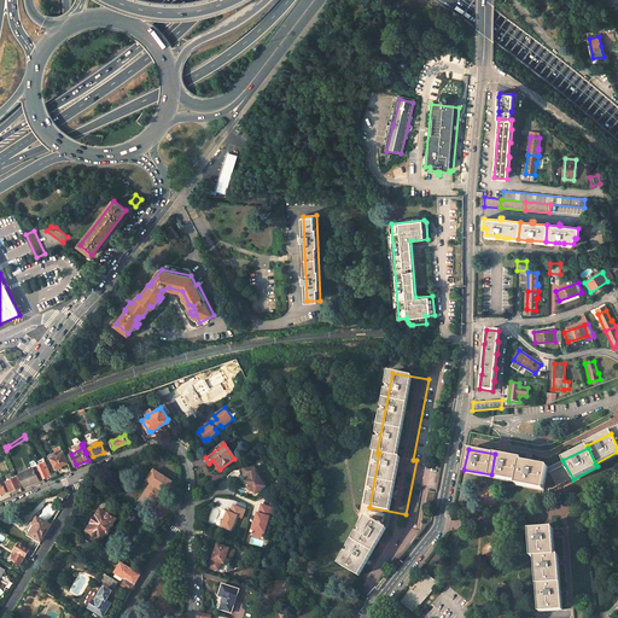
[(63,453),(51,458),(56,468),(68,462),(63,453)]
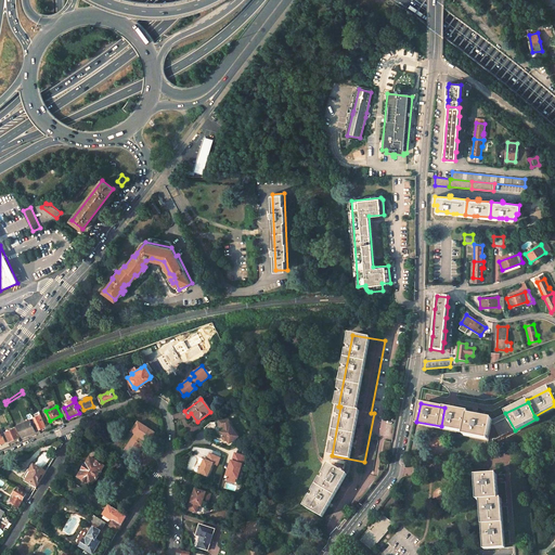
[(468,412),(444,408),(441,426),(465,430),(468,415),(468,412)]
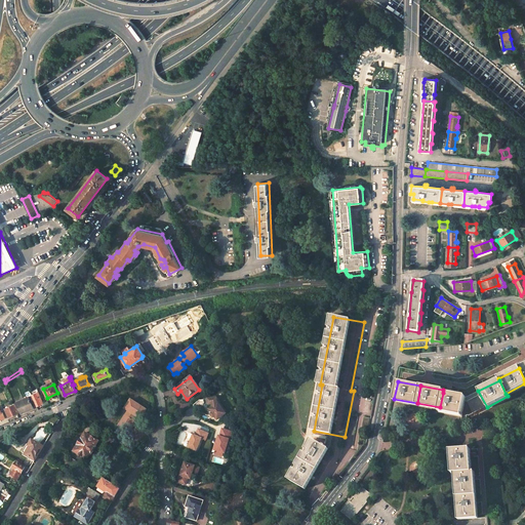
[(38,390),(36,391),(37,393),(32,395),(32,396),(37,406),(40,404),(43,403),(38,393),(39,391),(38,390)]
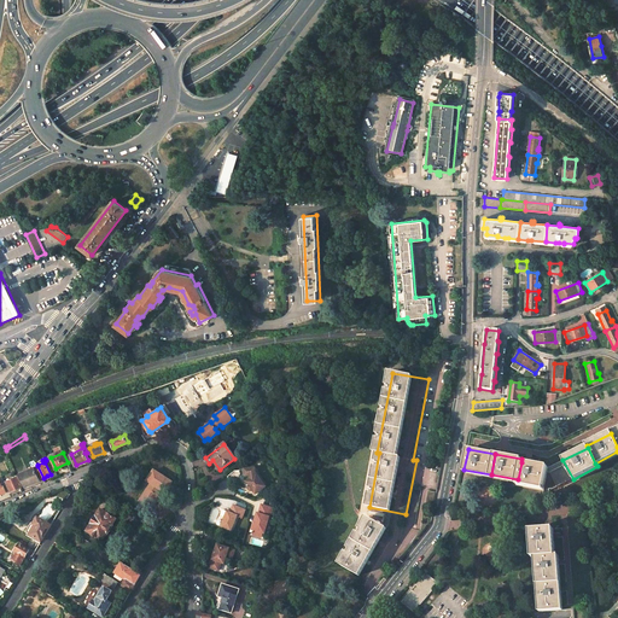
[(549,467),(548,467),(547,472),(549,473),(557,487),(573,479),(563,460),(549,467)]
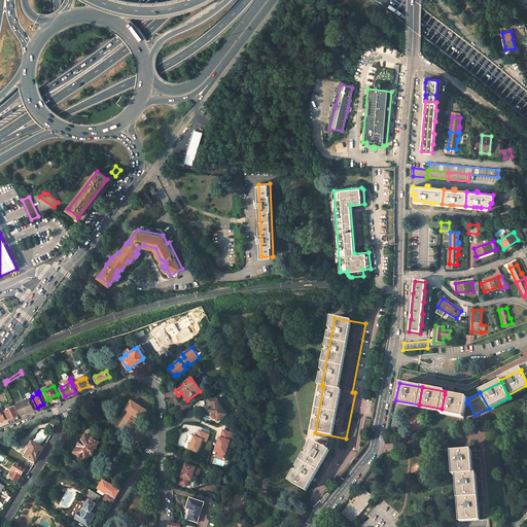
[(467,398),(445,394),(442,409),(441,412),(464,416),(466,402),(467,398)]
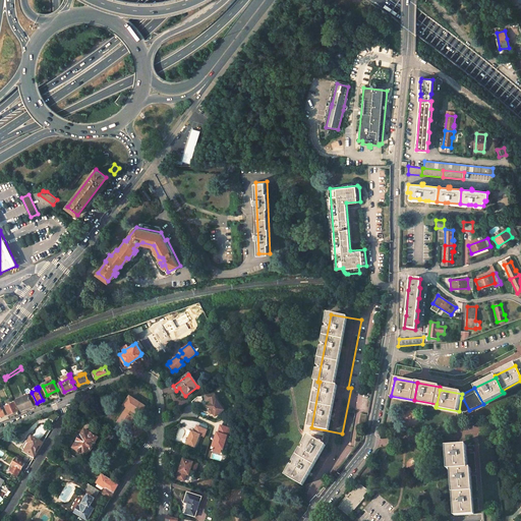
[(32,393),(16,399),(20,410),(33,405),(31,399),(34,398),(32,393)]
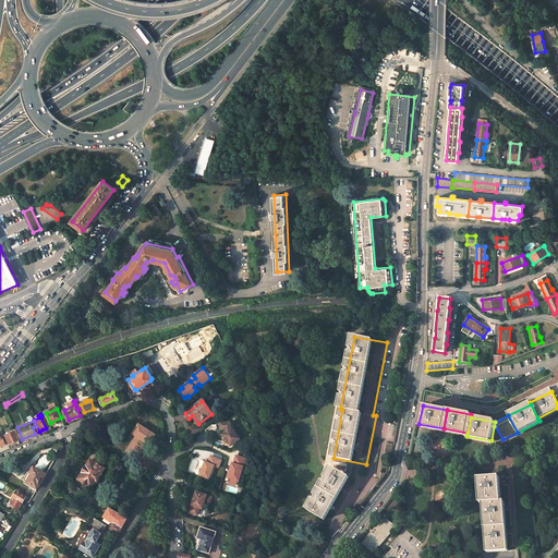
[(230,423),(217,425),(218,429),(226,429),(226,433),(222,435),(226,438),(223,440),(227,444),(228,443),(231,446),(240,439),(231,428),(230,423)]
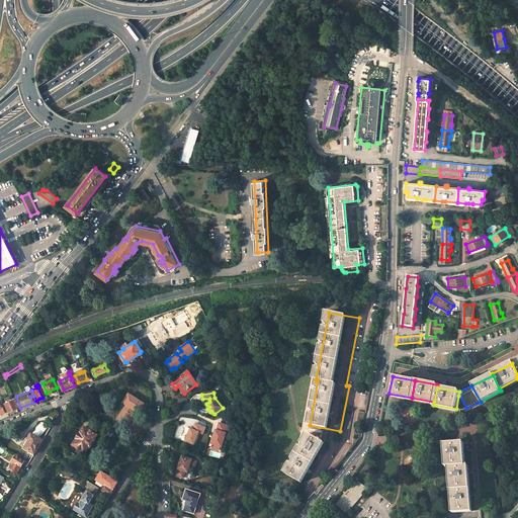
[(120,417),(117,422),(124,426),(126,422),(128,423),(132,416),(135,411),(136,409),(140,411),(144,404),(128,394),(122,403),(127,406),(124,411),(122,410),(119,416),(120,417)]
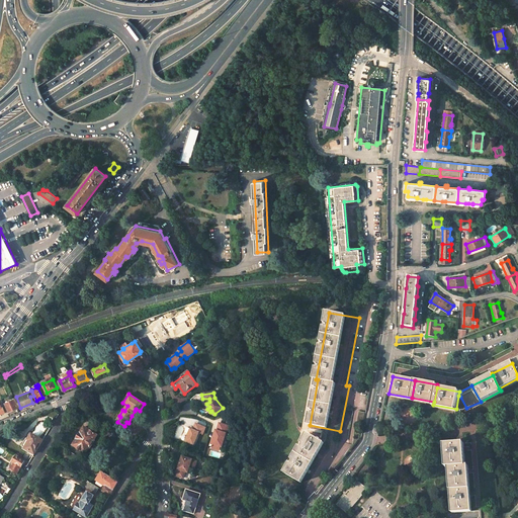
[(15,399),(5,403),(9,412),(18,408),(15,399)]
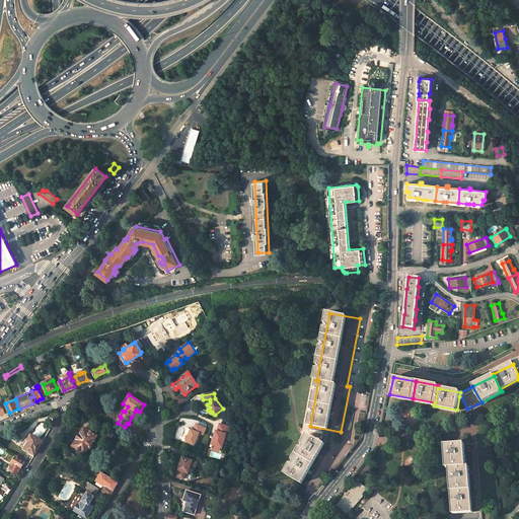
[(206,428),(197,425),(194,431),(191,430),(186,442),(194,446),(199,433),(203,435),(206,428)]
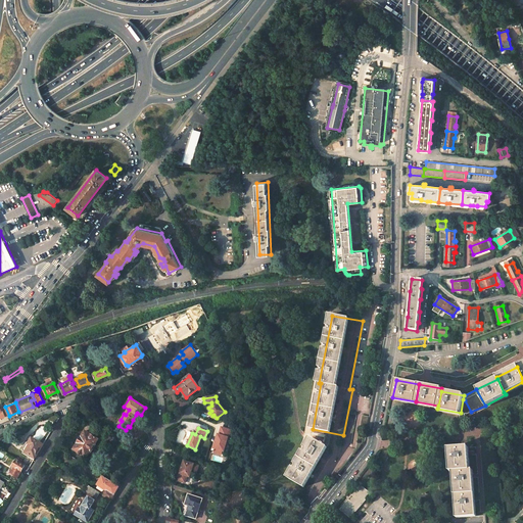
[(231,431),(223,428),(220,435),(219,434),(214,448),(215,448),(222,452),(224,453),(229,439),(231,434),(229,434),(231,431)]
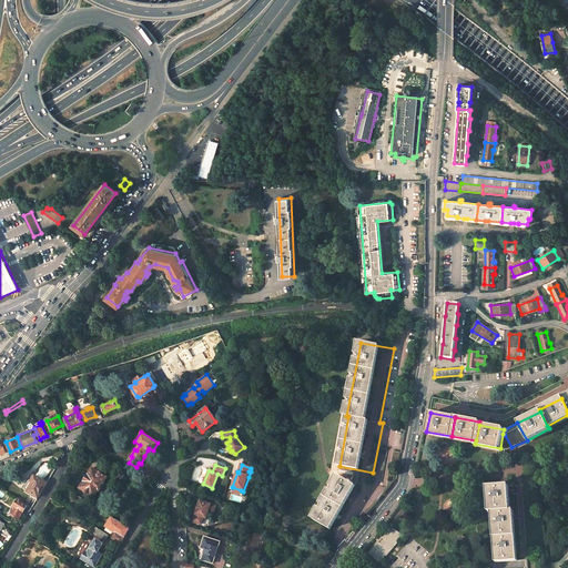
[(79,488),(93,498),(98,492),(98,493),(103,484),(102,484),(107,477),(92,468),(88,475),(87,475),(84,476),(83,478),(83,482),(79,488)]
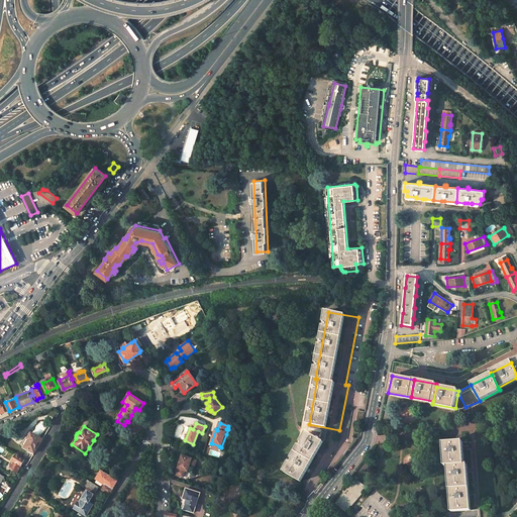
[(309,432),(286,473),(301,481),(323,441),(309,432)]
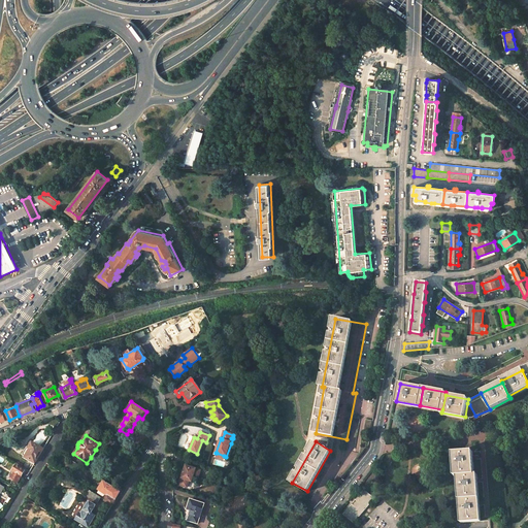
[(30,449),(26,457),(35,463),(43,450),(32,442),(29,448),(30,449)]
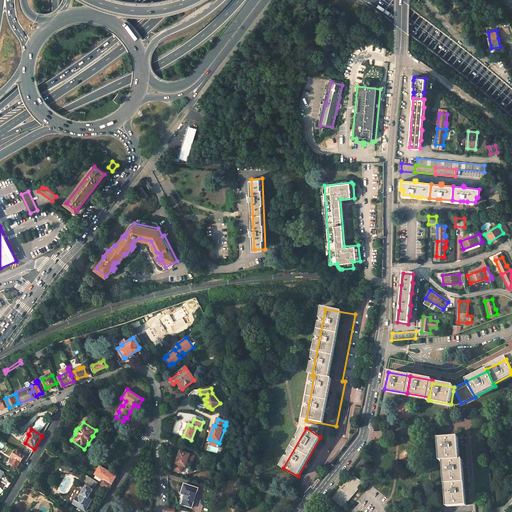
[(458,438),(441,439),(443,462),(445,462),(460,460),(458,438)]
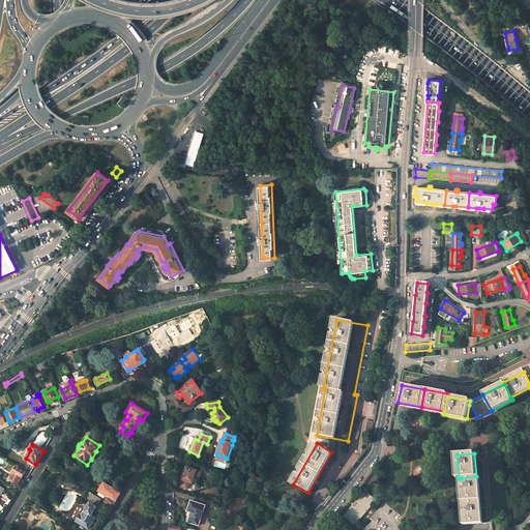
[(15,473),(10,480),(18,484),(25,473),(16,467),(12,472),(15,473)]
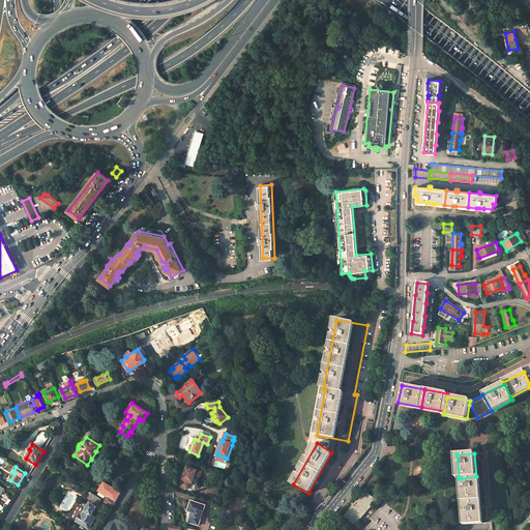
[(186,468),(180,488),(187,490),(189,482),(193,483),(194,479),(199,480),(202,472),(186,468)]
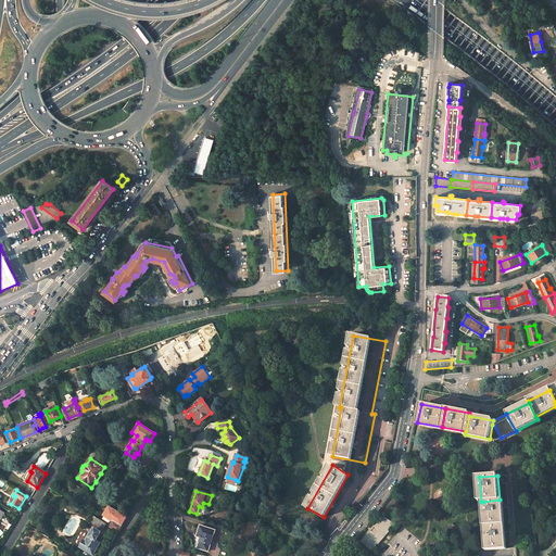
[(500,500),(483,502),(485,526),(504,525),(502,500),(500,500)]
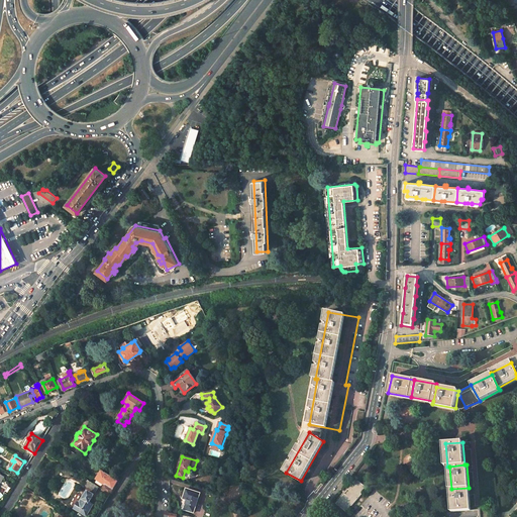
[(101,471),(96,480),(105,485),(112,490),(117,481),(101,471)]
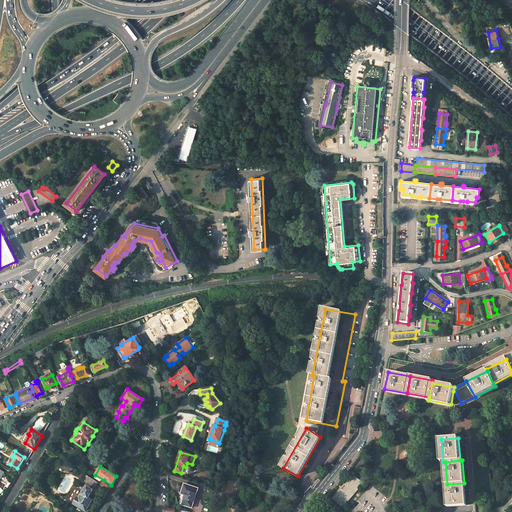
[(347,486),(343,490),(341,489),(333,498),(342,506),(347,500),(348,501),(358,489),(357,489),(362,482),(353,475),(345,484),(347,486)]
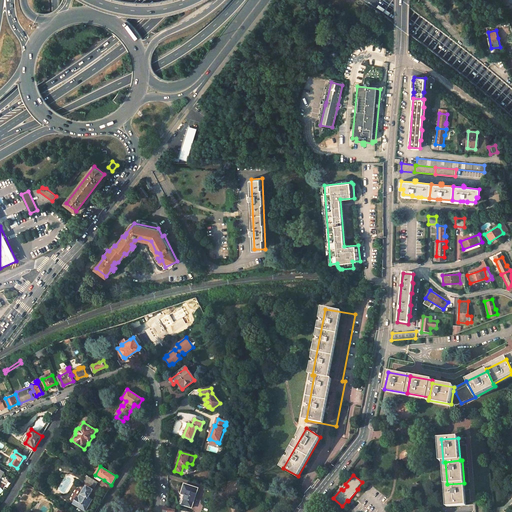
[(87,476),(84,480),(94,487),(97,483),(87,476)]
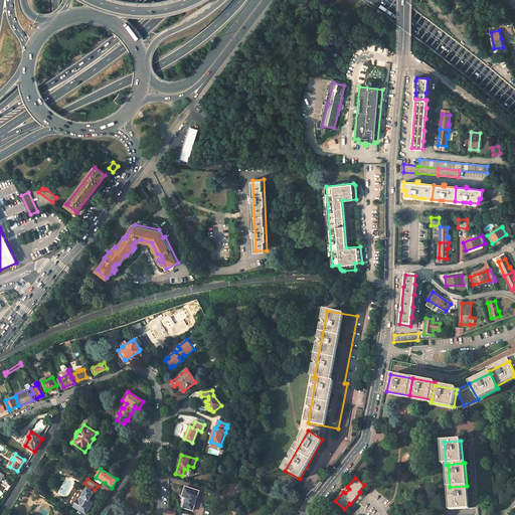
[(105,483),(102,488),(109,493),(112,488),(105,483)]
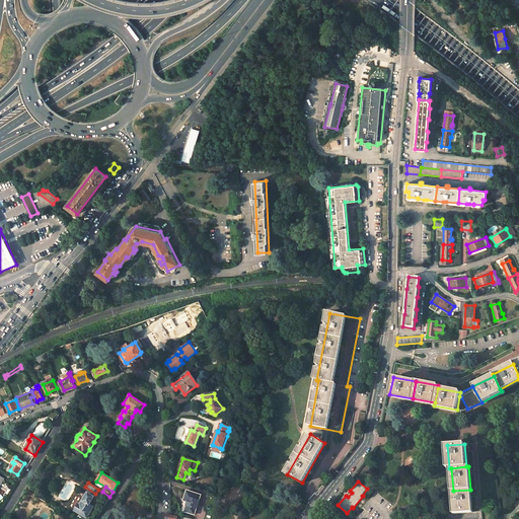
[(470,490),(453,491),(455,514),(472,512),(470,490)]
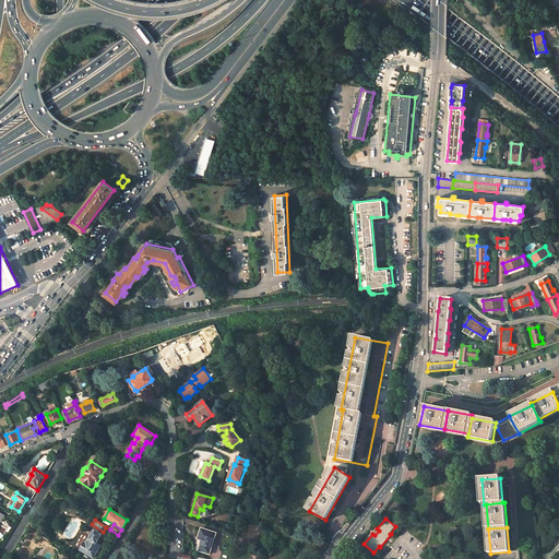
[(202,540),(199,550),(210,555),(216,534),(201,528),(198,539),(202,540)]
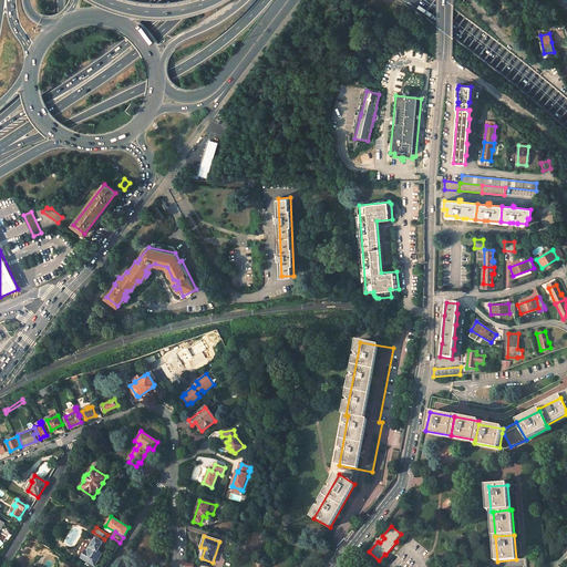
[(88,553),(85,552),(81,558),(94,566),(101,554),(98,552),(102,544),(95,539),(94,542),(88,553)]
